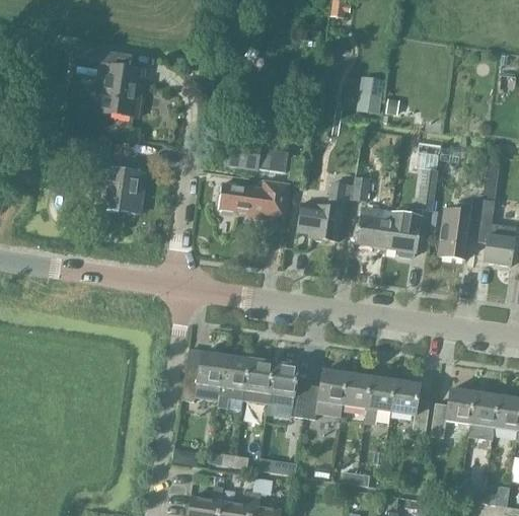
[(350,5),(345,5),(346,0),(332,0),(330,16),(344,18),(345,11),(349,12),(350,5)]
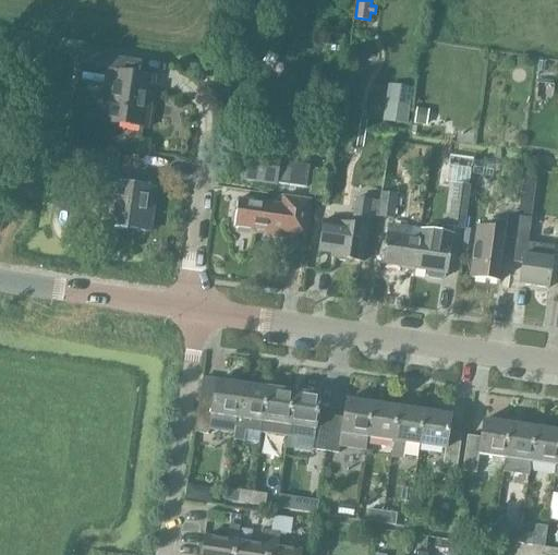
[(82,49),(79,74),(108,79),(102,117),(148,124),(155,82),(122,77),(123,73),(138,75),(142,58),(82,49)]
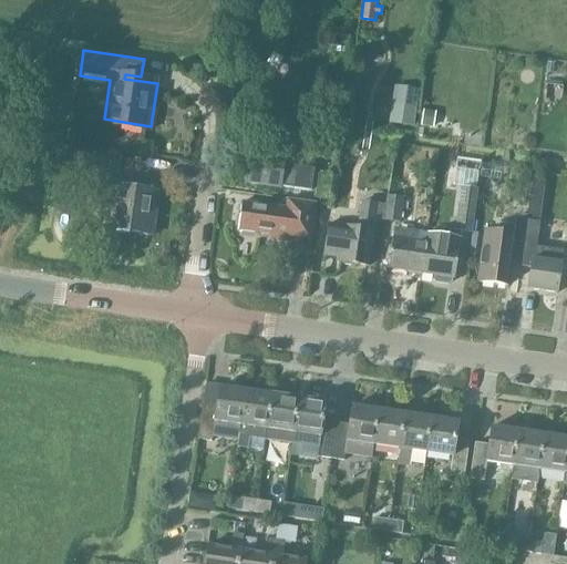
[(413,124),(419,88),(394,84),(389,121),(413,124)]
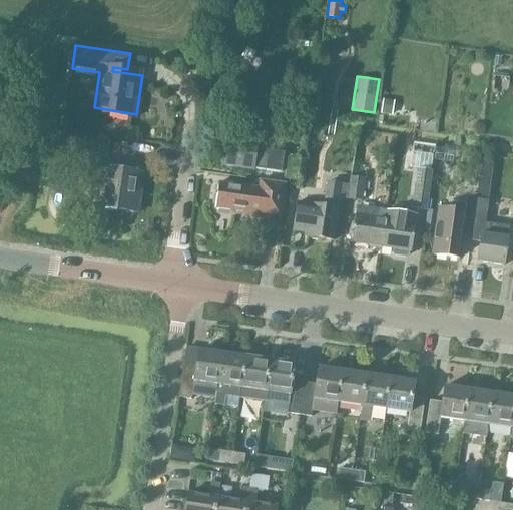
[(66,149),(80,151),(80,148),(106,152),(108,137),(68,132),(66,149)]
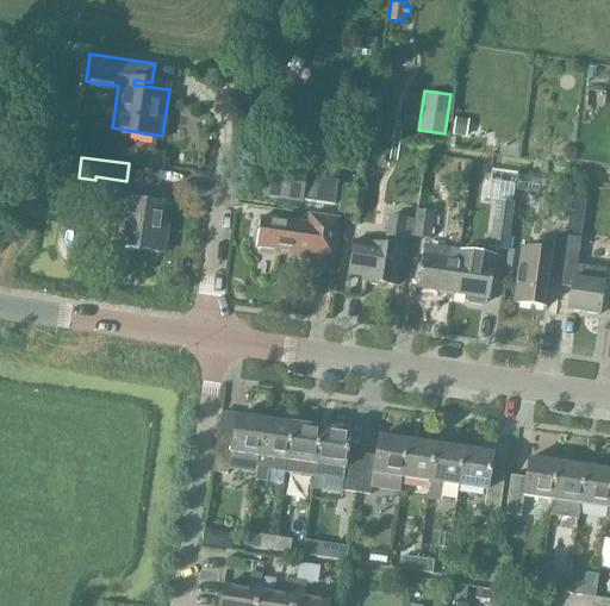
[(306,163),(271,158),(266,191),(336,200),(338,176),(319,174),(318,180),(305,179),(306,163)]
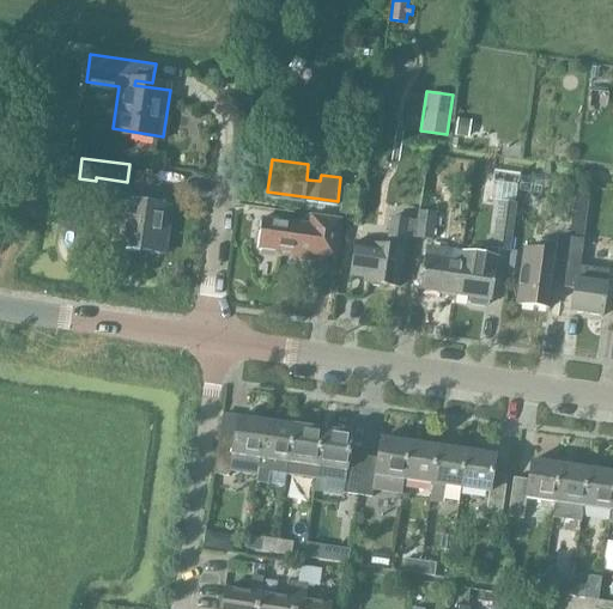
[(435,159),(434,184),(454,186),(455,160),(435,159)]
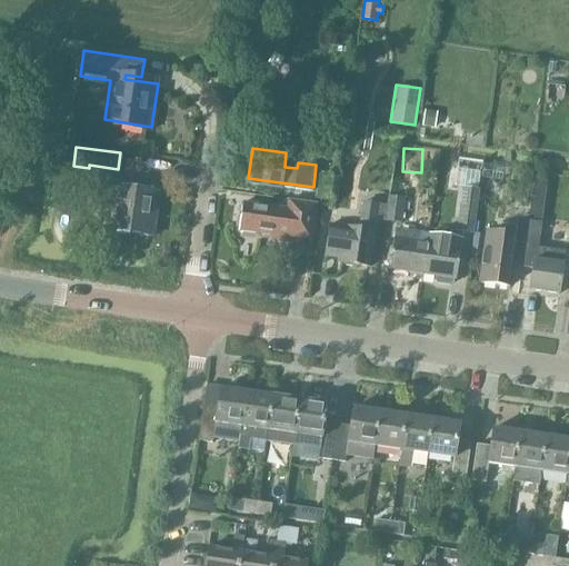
[(383,197),(385,182),(359,180),(358,194),(383,197)]
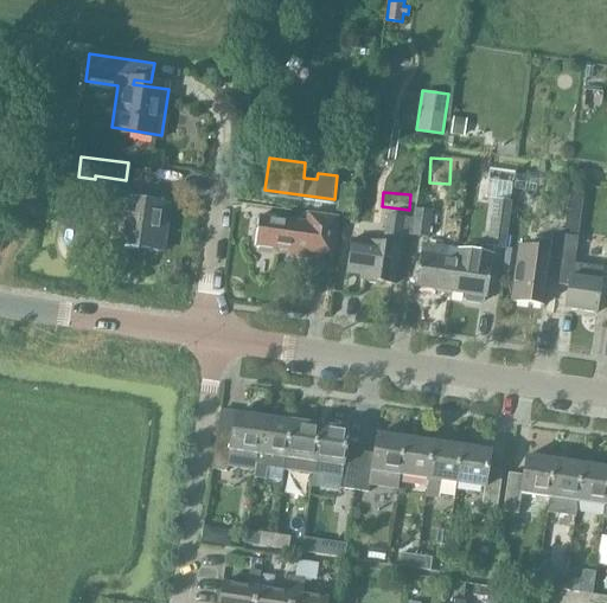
[(115,239),(164,245),(170,201),(121,196),(115,239)]
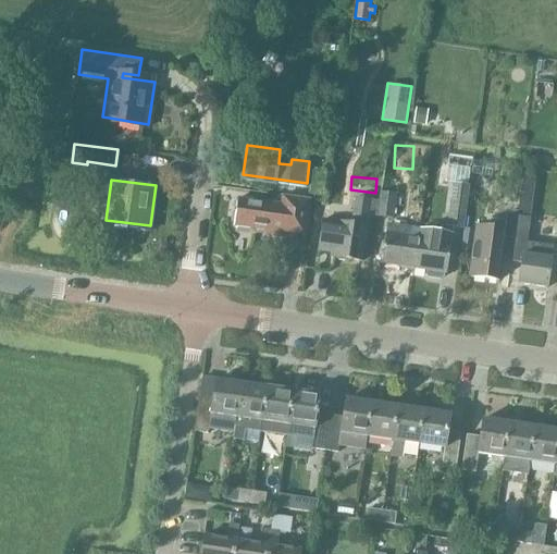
[(454,180),(447,224),(462,226),(468,182),(454,180)]
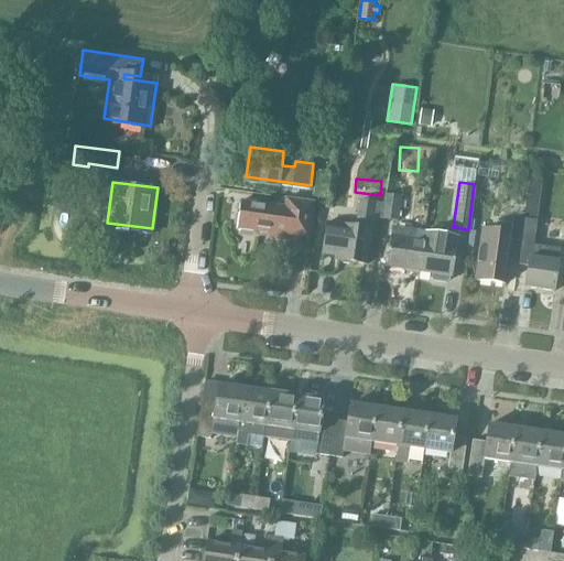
[(401,194),(386,192),(382,216),(398,218),(401,194)]
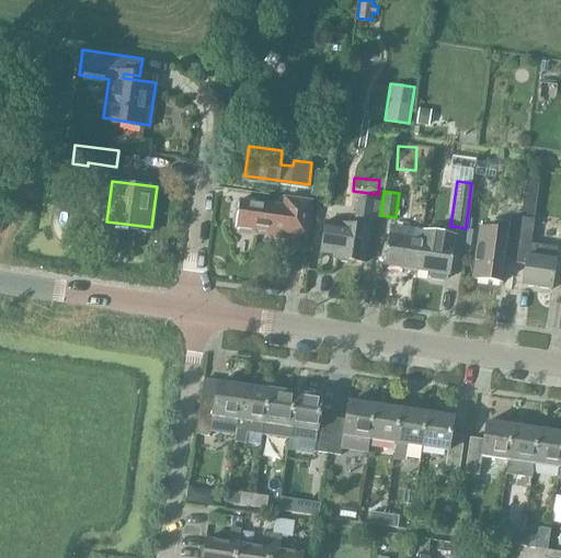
[(242,195),(238,223),(268,227),(267,231),(287,234),(288,223),(308,225),(312,196),(285,192),(284,201),(275,200),(242,195)]
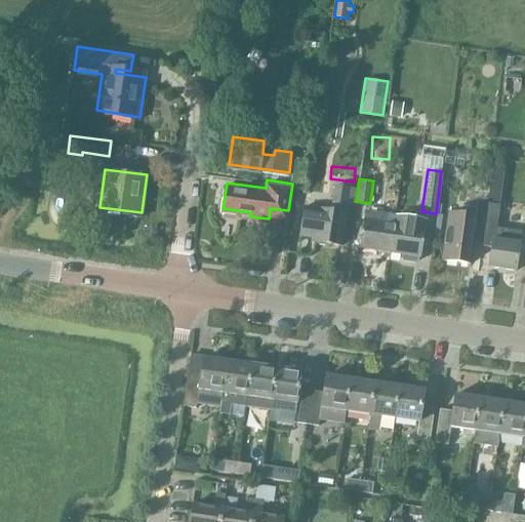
[(315,239),(342,242),(350,187),(336,185),(333,207),(320,206),(306,204),(301,233),(316,235),(315,239)]
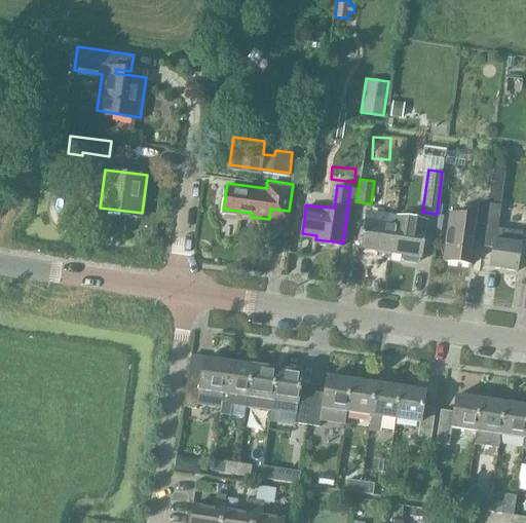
[(487,223),(484,244),(493,246),(490,265),(518,268),(523,229),(498,225),(501,202),(489,200),(489,202),(487,223)]
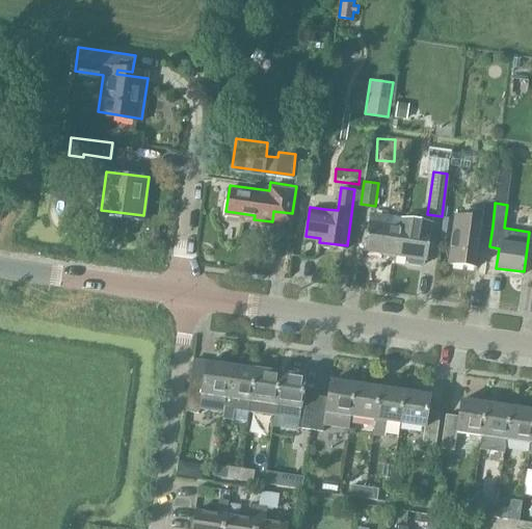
[(454,228),(449,262),(475,266),(480,234),(478,232),(479,223),(493,226),(495,205),(483,204),(482,210),(468,209),(468,216),(456,214),(454,228)]
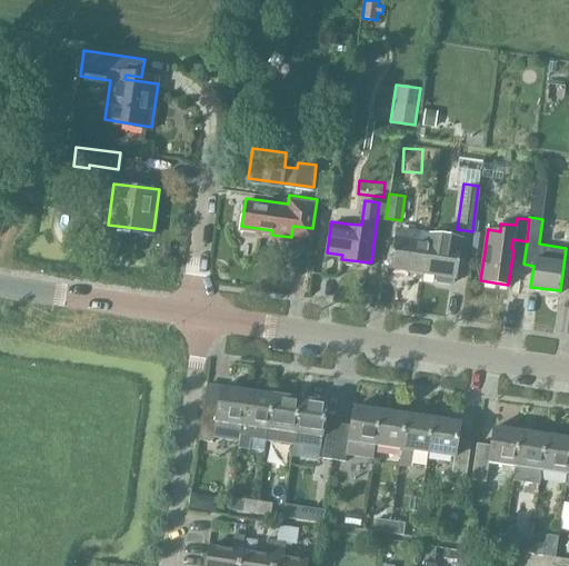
[(425,271),(430,230),(398,226),(392,266),(425,271)]
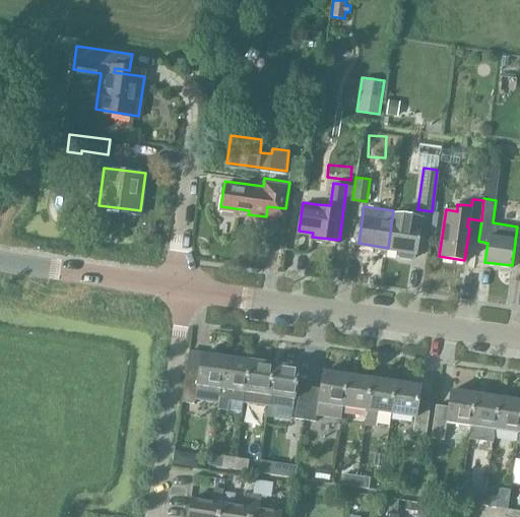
[(415,252),(417,252),(424,215),(393,210),(388,248),(397,249),(396,254),(399,257),(411,259),(414,256),(415,252)]
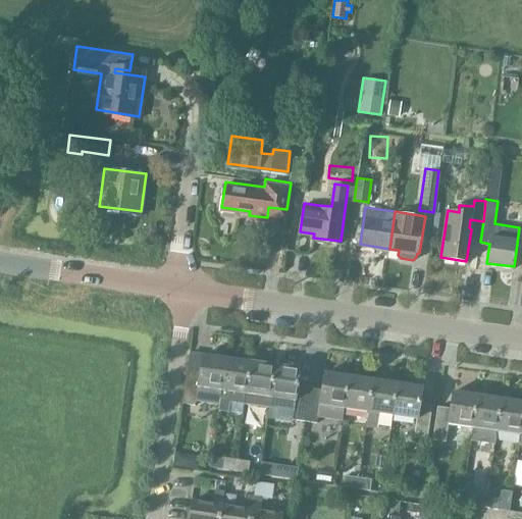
[(187,368),(183,402),(195,403),(195,400),(219,403),(226,358),(202,354),(199,370),(187,368)]
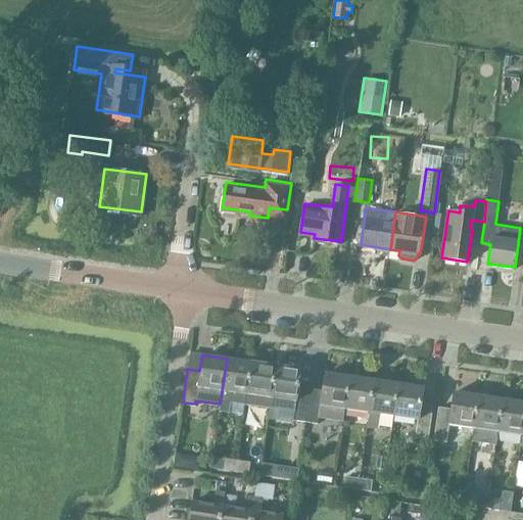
[(220,404),(219,411),(228,412),(230,402),(244,404),(245,404),(251,362),(227,359),(220,404)]
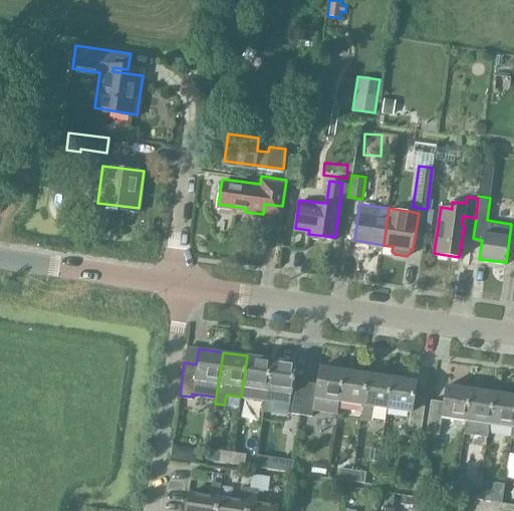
[(247,355),(241,397),(265,401),(270,359),(247,355)]
